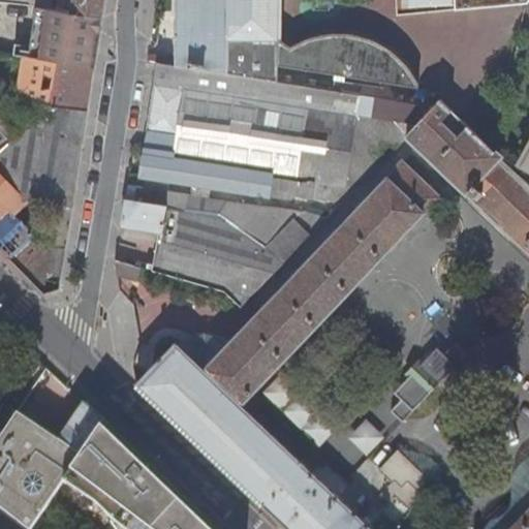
[(30,0),(29,6),(45,8),(52,9),(53,0),(30,0)]
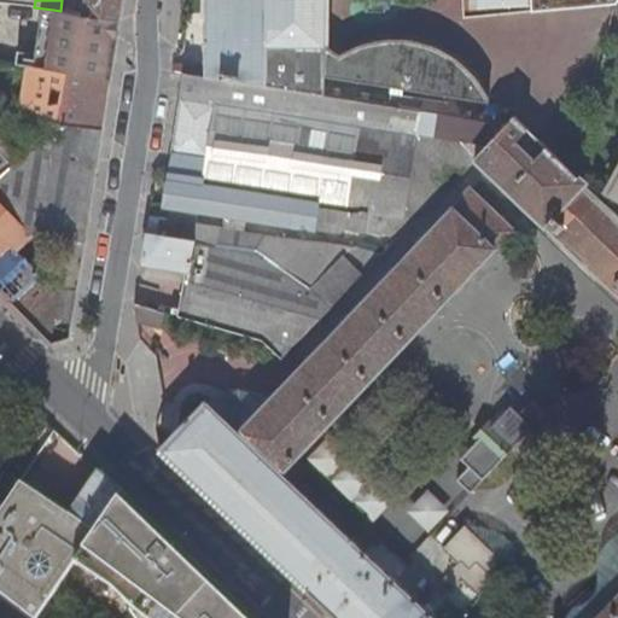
[(86,0),(85,16),(120,21),(122,0),(86,0)]
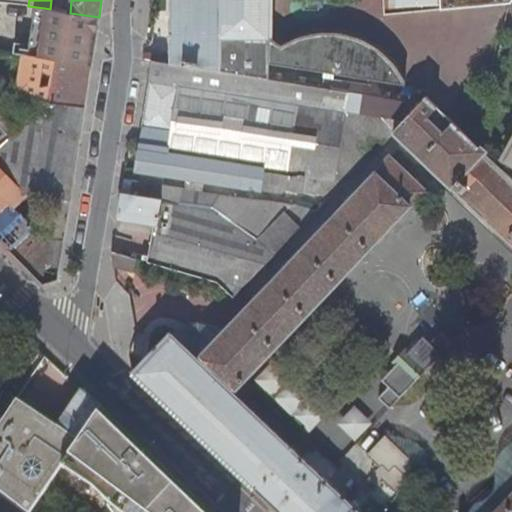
[(270,0),(172,0),(171,56),(165,56),(165,61),(268,78),(270,78),(270,64),(270,55),(271,38),(270,0)]
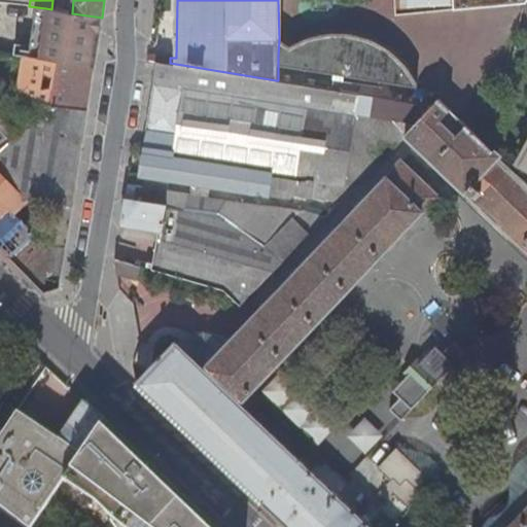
[(523,3),(526,2),(526,0),(455,0),(456,9),(523,3)]
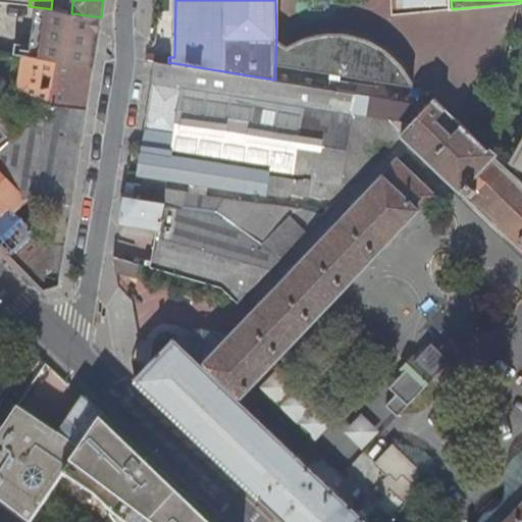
[(43,21),(99,31),(101,17),(71,13),(51,9),(45,8),(43,21)]
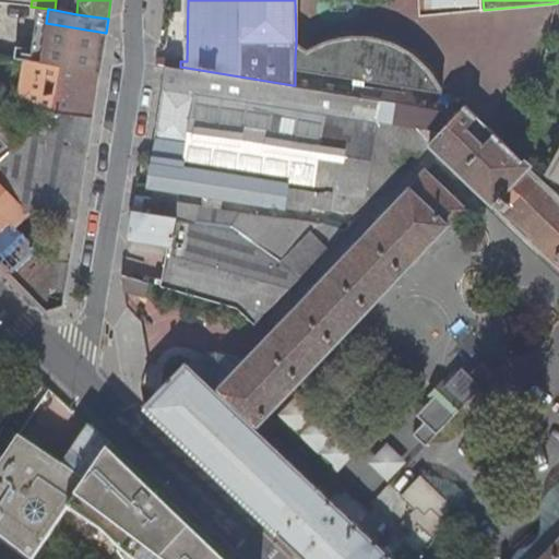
[(46,23),(39,63),(100,72),(106,33),(46,23)]
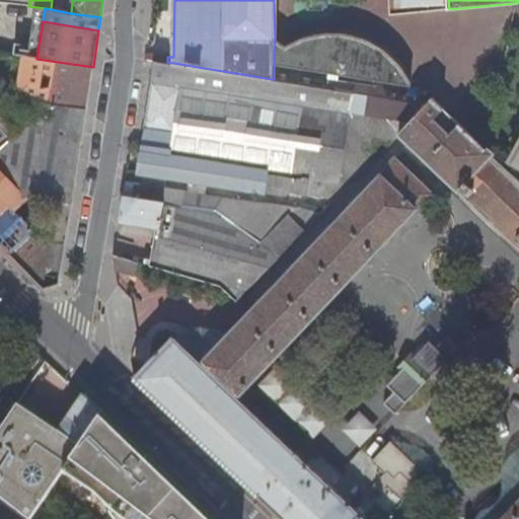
[(288,46),(275,39),(274,56),(274,65),(412,86),(413,81),(399,64),(394,59),(382,49),(375,43),(370,40),(356,35),(344,33),(327,32),(320,34),(305,39),(288,46)]
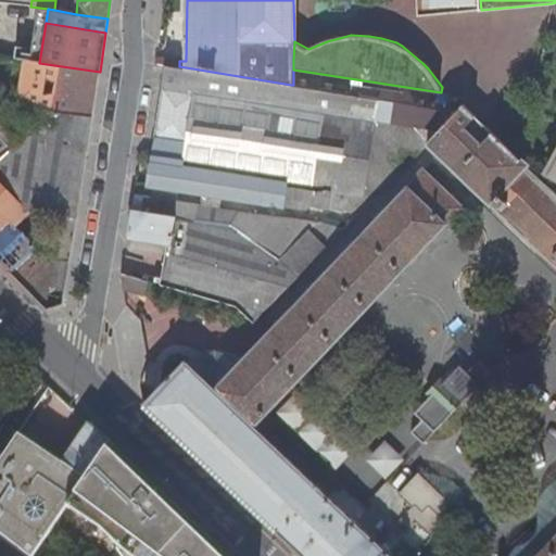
[(21,86),(17,104),(92,115),(100,72),(39,63),(24,60),(22,78),(47,83),(48,78),(57,81),(54,91),(46,93),(46,89),(21,86)]
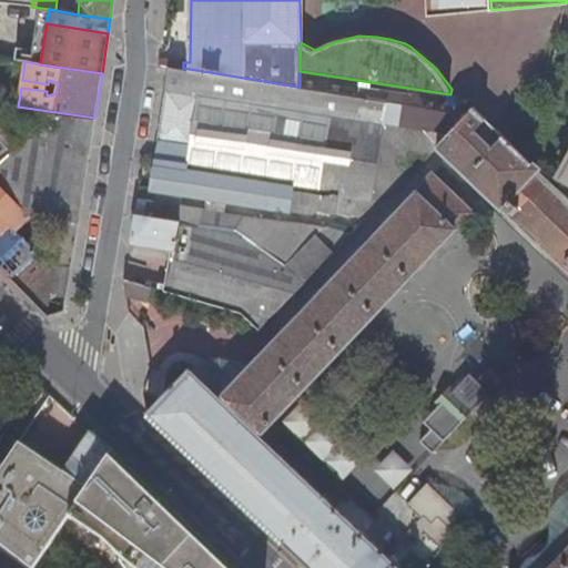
[(376,166),(398,185),(438,143),(468,113),(300,87),(297,87),(183,68),(170,67),(155,155),(158,155),(152,188),(296,211),(297,202),(358,212),(372,200),(376,166)]
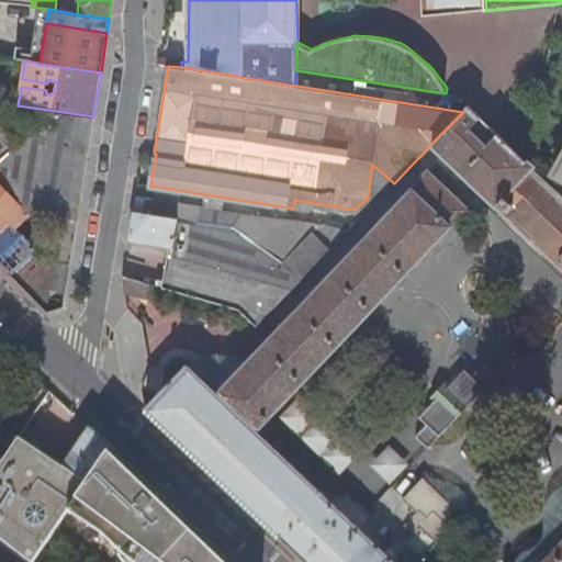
[(18,105),(0,102),(0,137),(13,150),(87,161),(93,116),(18,105)]
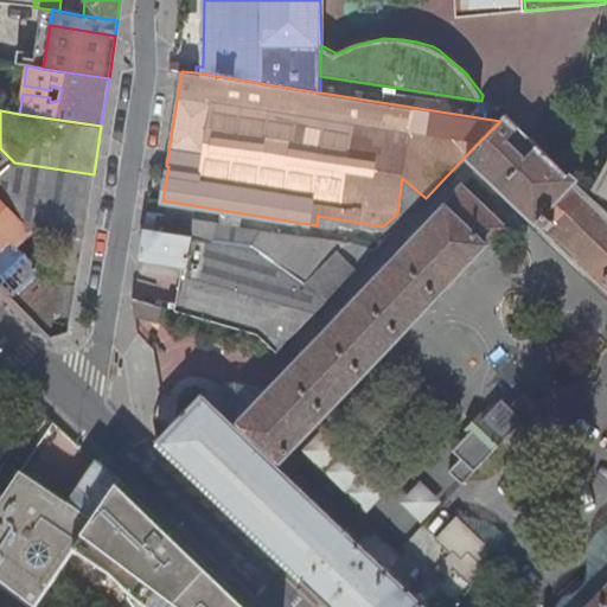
[(606,209),(569,172),(508,113),(500,121),(468,153),(606,286),(606,209)]
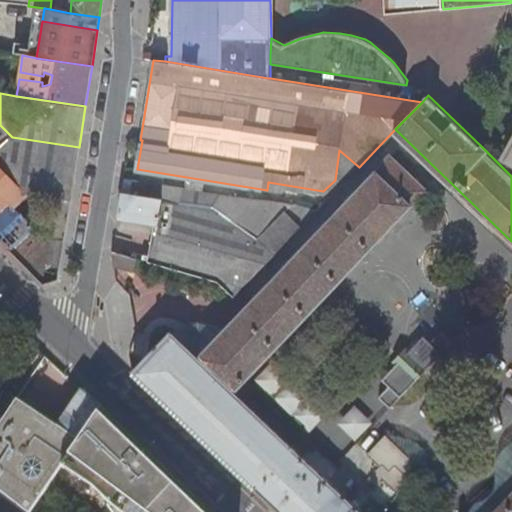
[(0,147),(12,137),(0,125),(0,147)]
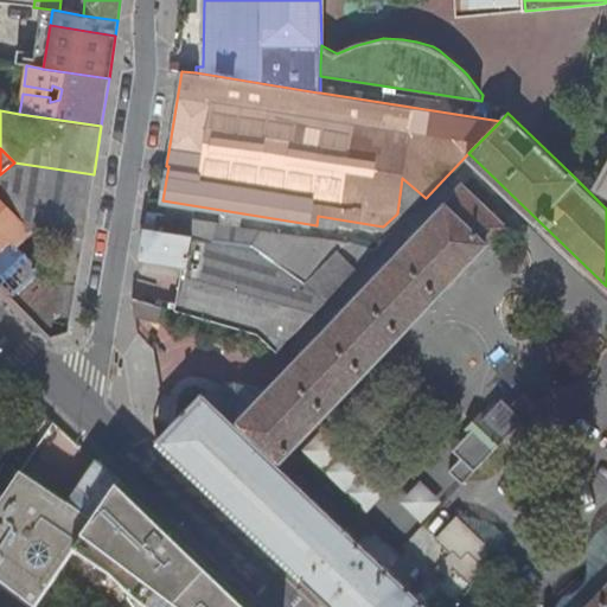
[(0,174),(0,202),(8,203),(14,163),(0,174)]
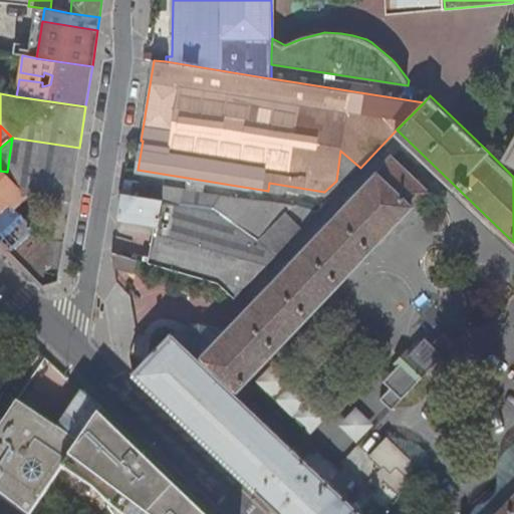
[(7,172),(73,182),(79,148),(12,138),(7,172)]
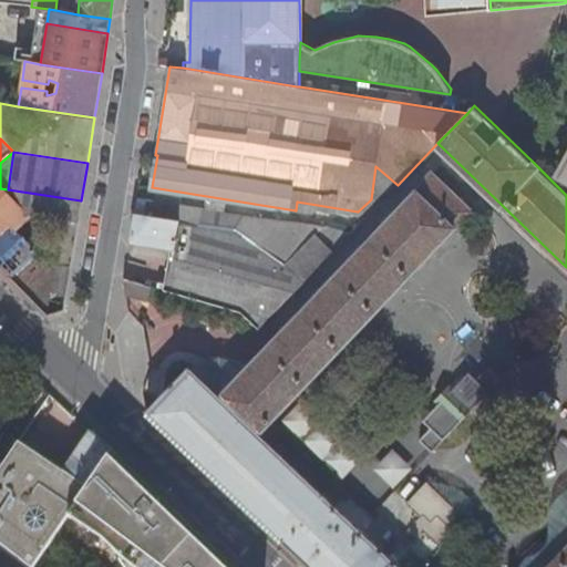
[(222,397),(189,366),(147,409),(294,549),(311,566),(566,566),(566,546),(547,566),(400,566),(359,527),(259,433),(472,210),(433,174),(222,397)]
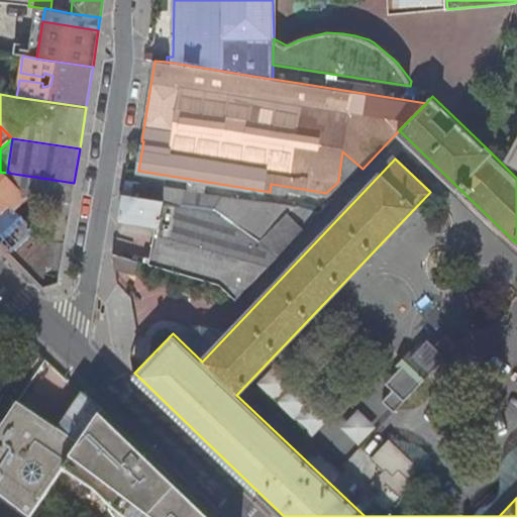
[(48,241),(50,242),(65,244),(73,189),(58,186),(48,241)]
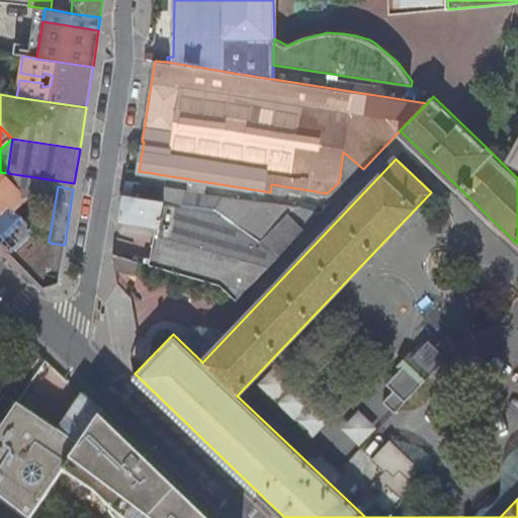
[(175,198),(174,202),(216,209),(256,237),(281,254),(292,243),(306,230),(288,214),(280,224),(259,210),(253,207),(224,198),(185,192),(184,199),(175,198)]
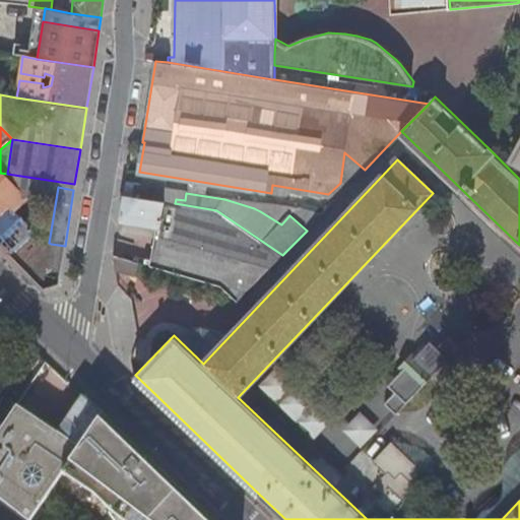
[(158,229),(150,265),(221,285),(240,301),(282,255),(257,238),(216,210),(175,203),(124,194),(119,221),(158,229)]
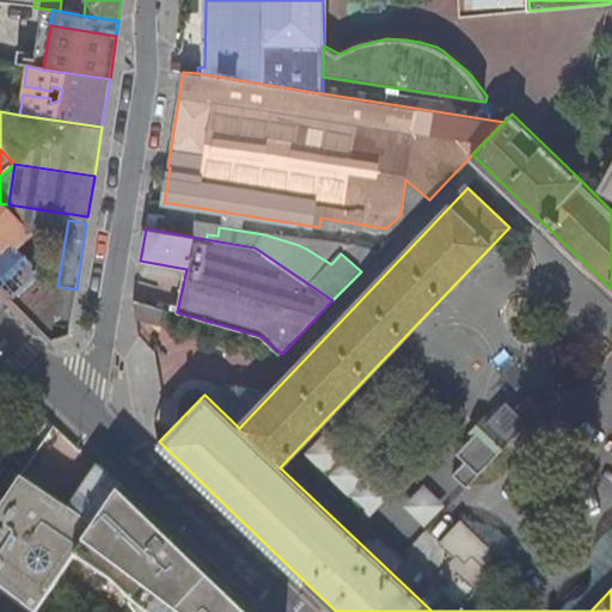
[(2,230),(0,232),(0,283),(12,297),(38,271),(44,265),(40,261),(35,264),(19,249),(28,242),(17,230),(12,230),(6,234),(2,230)]
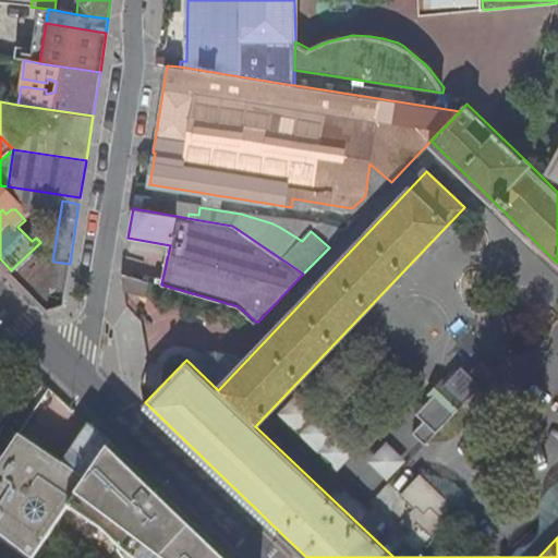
[(302,241),(311,231),(318,225),(313,223),(283,220),(279,227),(302,241)]
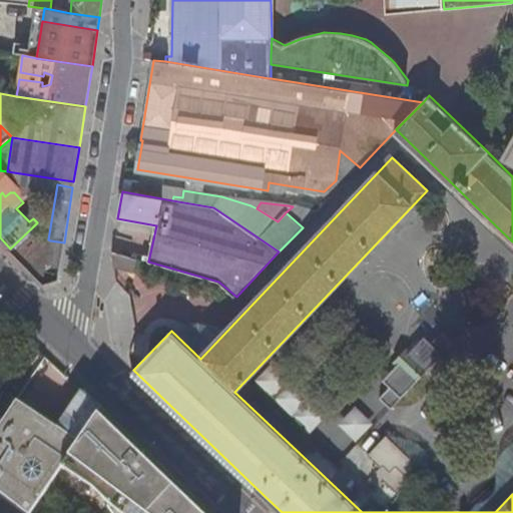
[(286,212),(303,227),(319,209),(293,206),(286,212)]
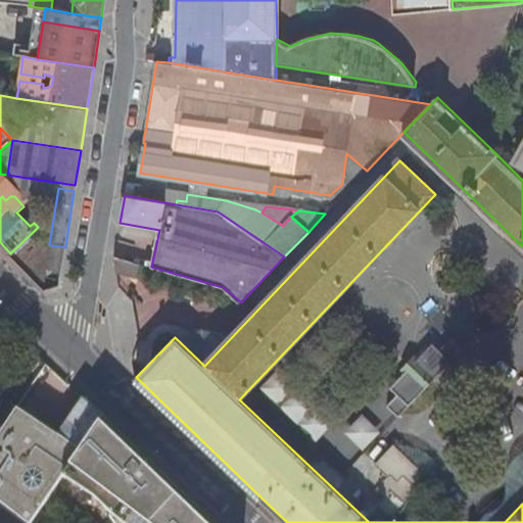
[(33,232),(10,253),(45,288),(59,285),(65,247),(51,245),(51,251),(33,232)]
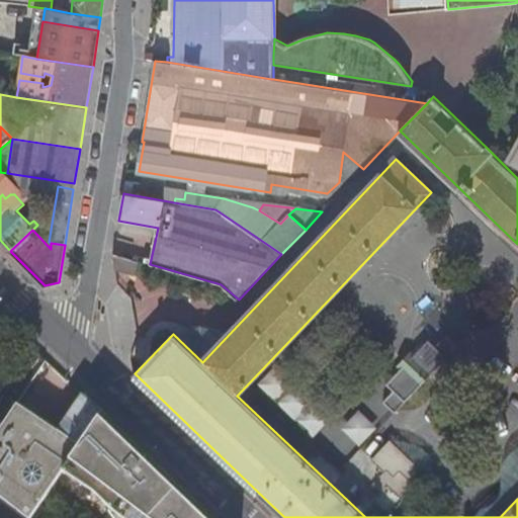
[(138,260),(113,253),(111,271),(134,278),(138,260)]
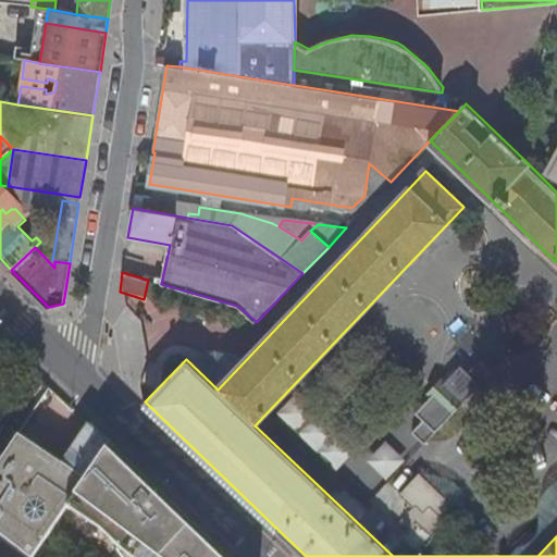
[(424,419),(412,431),(425,444),(493,373),(480,360),(469,372),(461,366),(417,412),(424,419)]
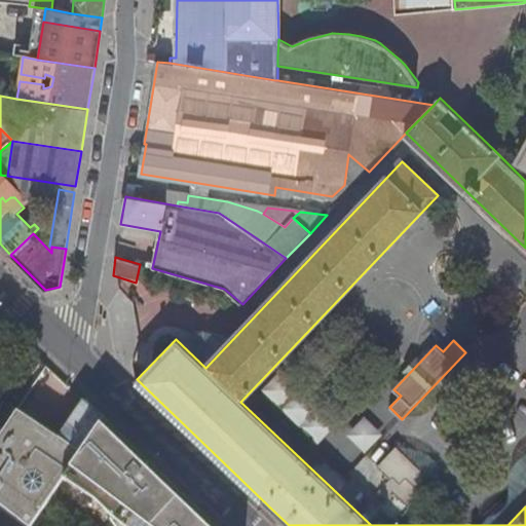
[(37,355),(0,409),(0,412),(12,420),(14,417),(49,367),(37,355)]
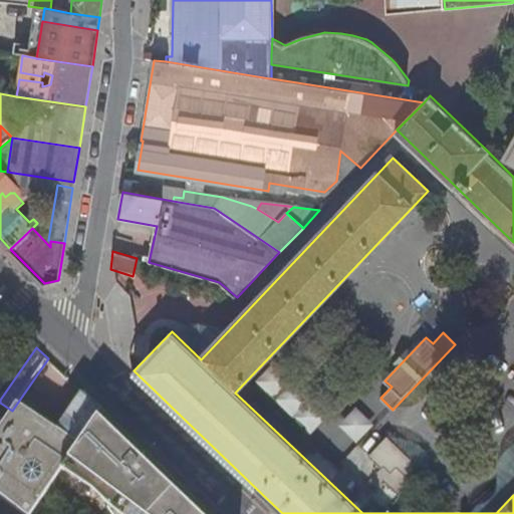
[(42,415),(36,423),(14,408),(12,411),(0,428),(0,493),(27,513),(31,513),(65,464),(102,410),(82,392),(59,426),(42,415)]
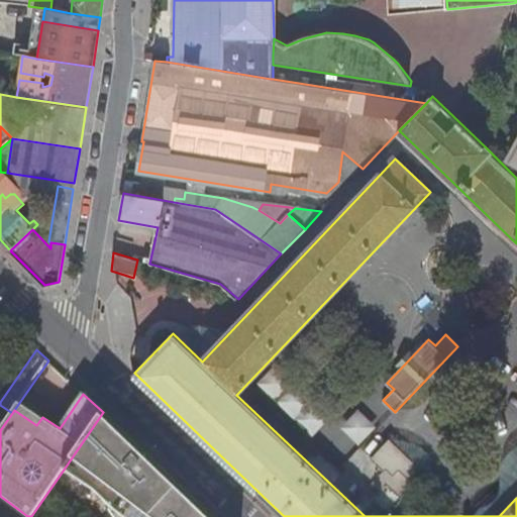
[(335,427),(353,446),(373,427),(354,408),(335,427)]
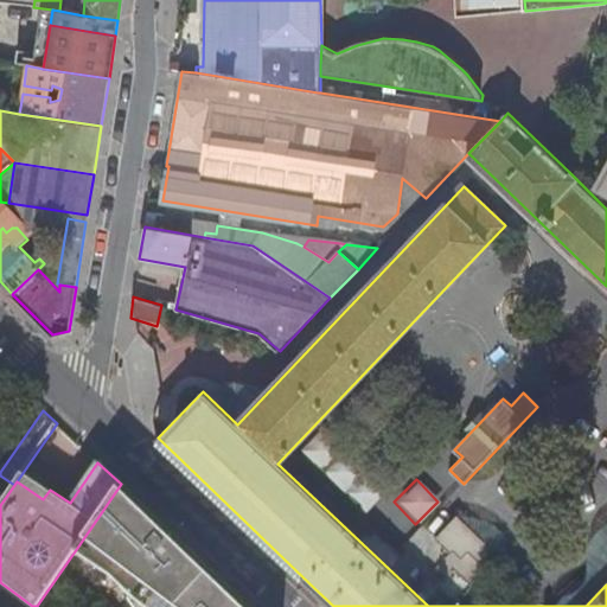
[(106,568),(147,510),(121,484),(77,548),(106,568)]
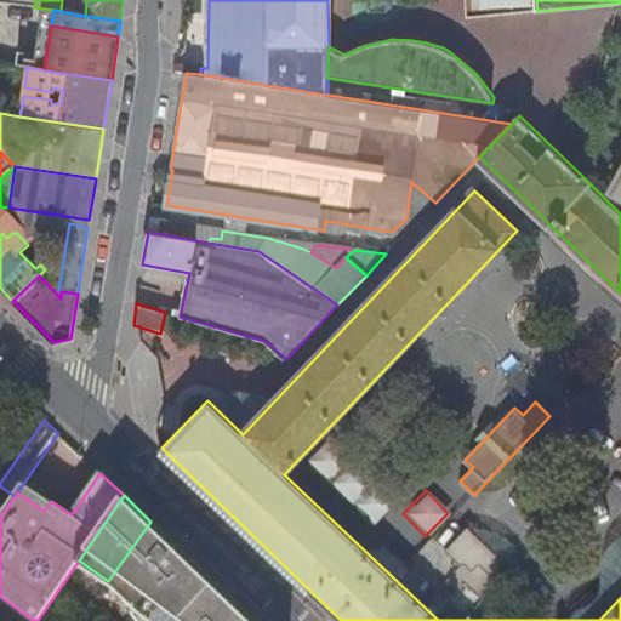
[(254,620),(151,522),(108,581),(112,584),(109,587),(144,620),(254,620)]
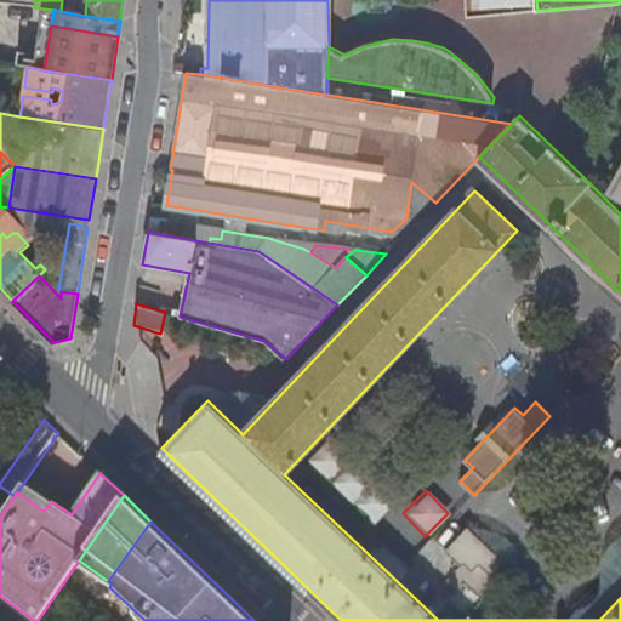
[(457,591),(465,584),(483,600),(494,581),(496,574),(501,559),(467,528),(444,551),(460,567),(446,580),(457,591)]
